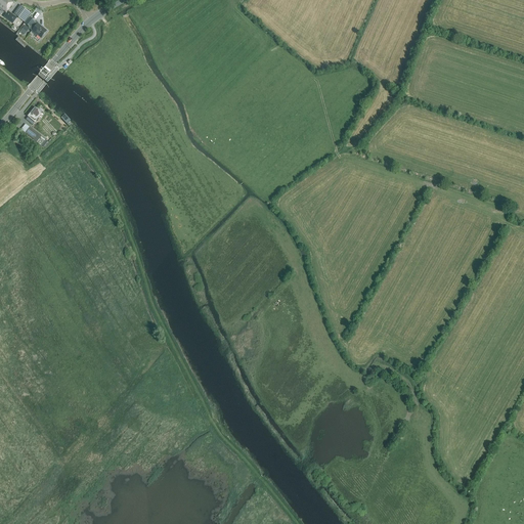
[(0,0),(0,9),(6,13),(3,17),(12,24),(16,18),(7,11),(13,2),(10,0),(0,0)]
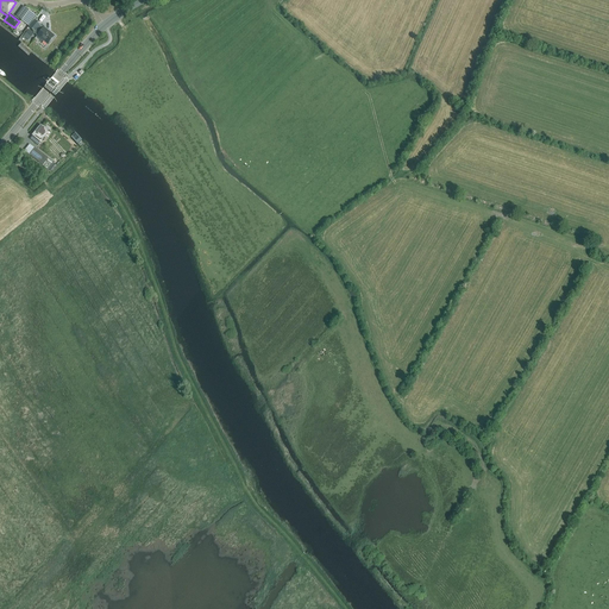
[(29,11),(24,17),(27,20),(25,24),(29,26),(37,17),(29,11)]
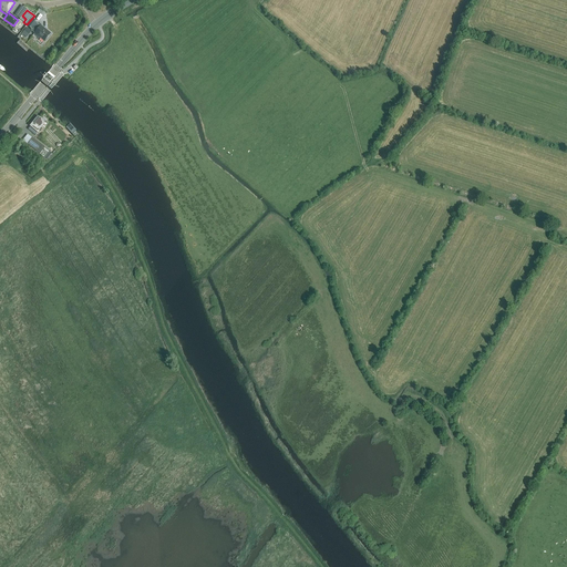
[(32,19),(27,26),(32,30),(31,31),(34,33),(34,34),(38,38),(38,37),(44,41),(50,33),(41,26),(40,27),(37,24),(38,23),(32,19)]
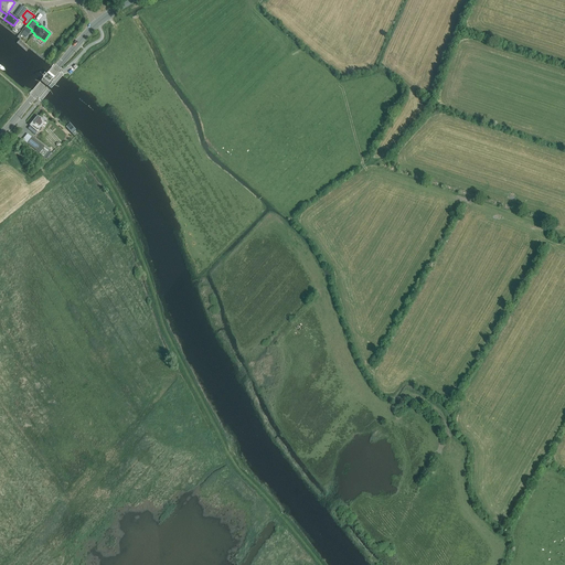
[(27,38),(31,31),(27,28),(21,33),(27,38)]
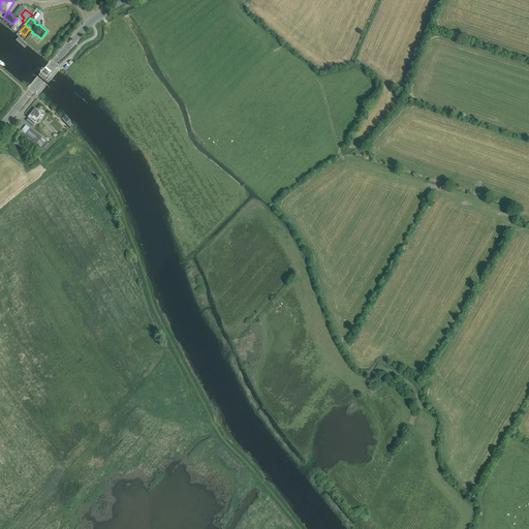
[(19,37),(16,40),(25,49),(27,45),(19,37)]
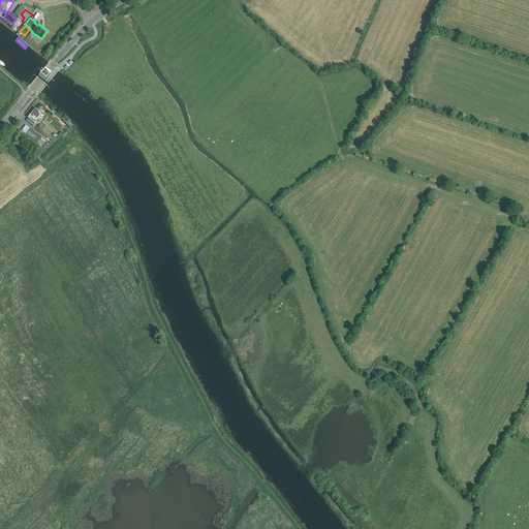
[(26,121),(33,126),(40,114),(35,110),(26,121)]
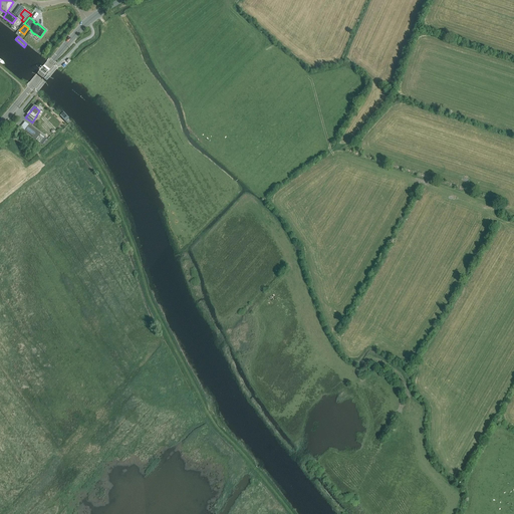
[(64,111),(60,114),(66,120),(70,117),(64,111)]
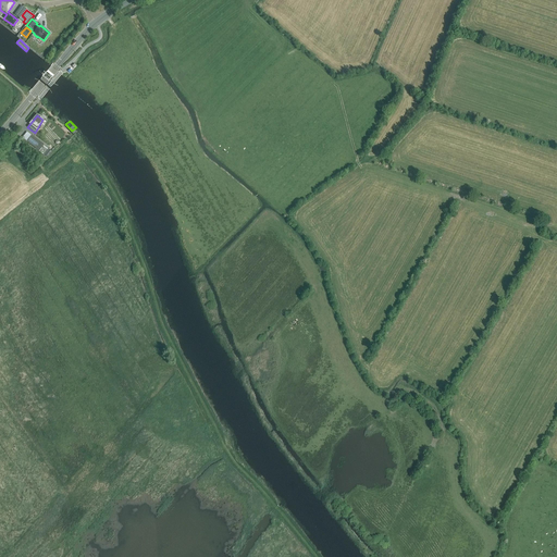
[(32,135),(26,141),(39,151),(44,145),(32,135)]
